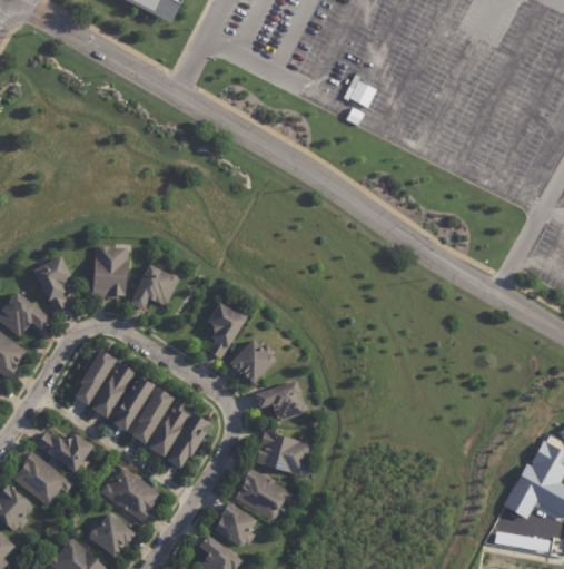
[(188,0),(186,5),(176,0),(165,0),(159,12),(134,0),(188,0)]
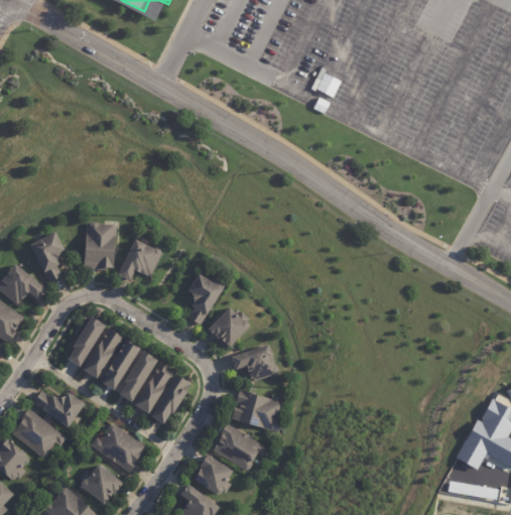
[(105,269),(84,268),(86,223),(90,224),(90,223),(91,223),(93,222),(98,222),(100,224),(116,225),(114,268),(107,267),(107,270),(105,269)]
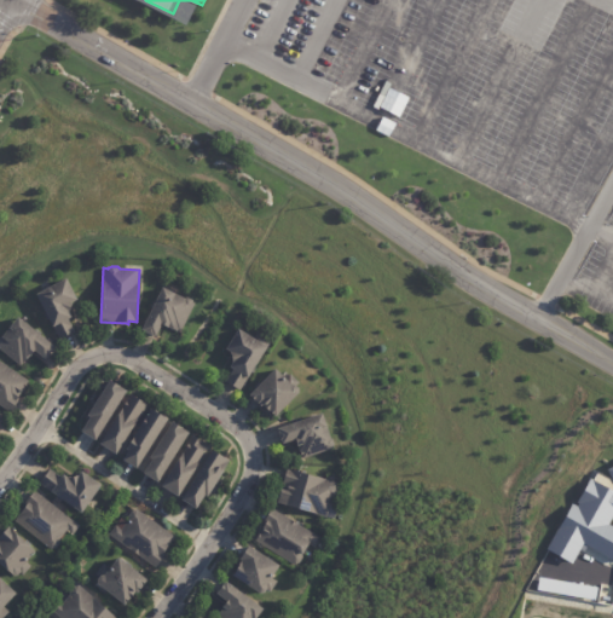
[(71,306),(70,311),(69,311),(69,312),(71,317),(68,318),(75,333),(62,339),(62,340),(59,341),(36,294),(67,278),(76,299),(73,301),(71,306)]
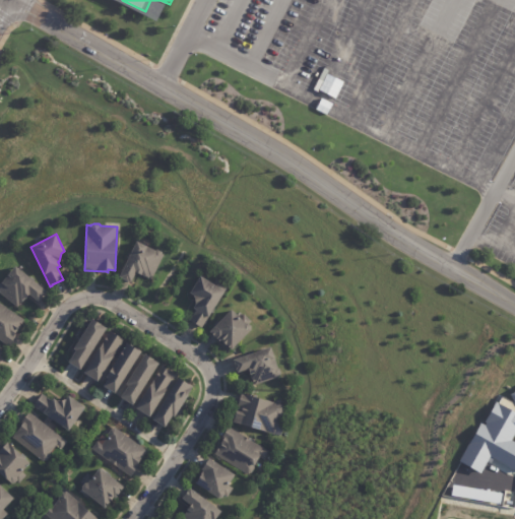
[(137,242),(156,252),(158,251),(162,253),(163,255),(164,256),(152,280),(149,278),(148,279),(146,278),(146,279),(142,278),(143,276),(141,275),(142,274),(136,272),(131,282),(128,281),(122,279),(123,278),(120,276),(136,242),(137,242)]
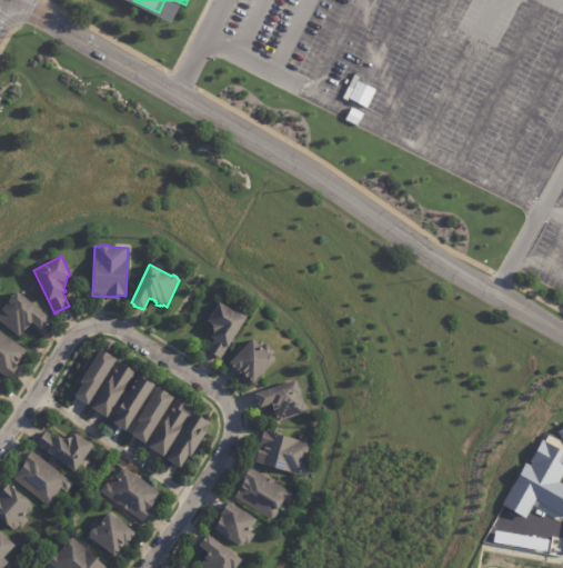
[(49,320),(43,327),(44,327),(41,330),(31,322),(21,335),(18,338),(0,322),(0,311),(1,311),(8,301),(16,291),(50,318),(49,320)]
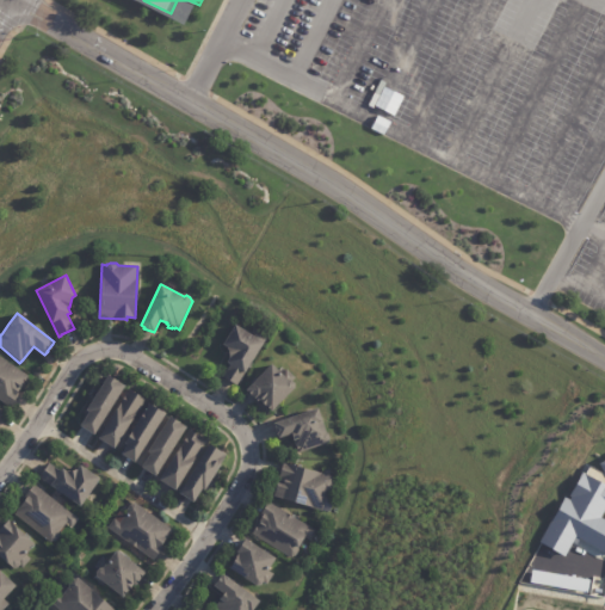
[(251,361),(236,386),(221,376),(229,363),(226,361),(229,356),(227,346),(222,343),(235,324),(251,333),(254,328),(267,337),(253,359),(252,359),(251,361)]
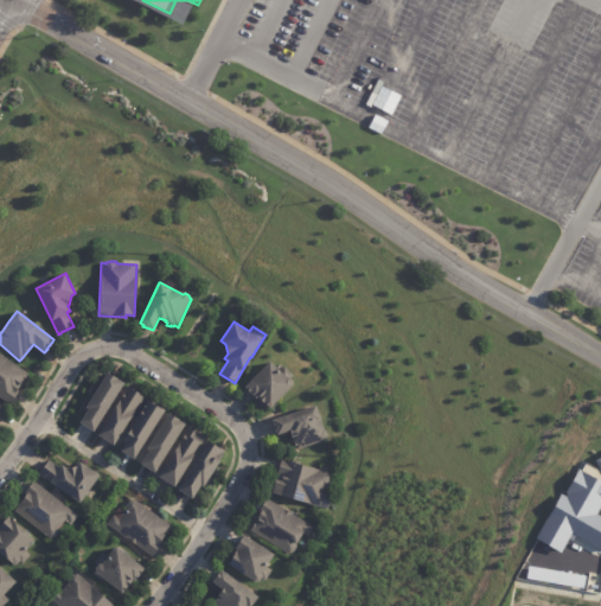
[(19,387),(17,390),(19,391),(11,404),(0,397),(0,353),(29,374),(23,382),(21,381),(19,384),(20,386),(19,387)]
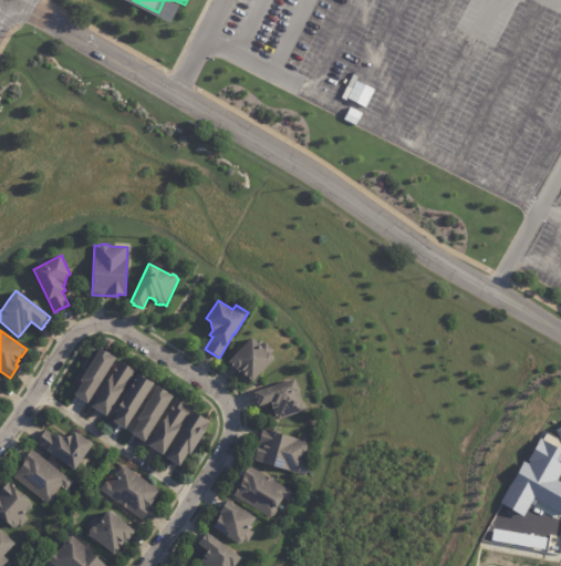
[(265,345),(266,343),(274,351),(272,353),(274,354),(273,359),(252,381),(241,370),(239,371),(229,361),(252,337),(262,347),(265,345)]
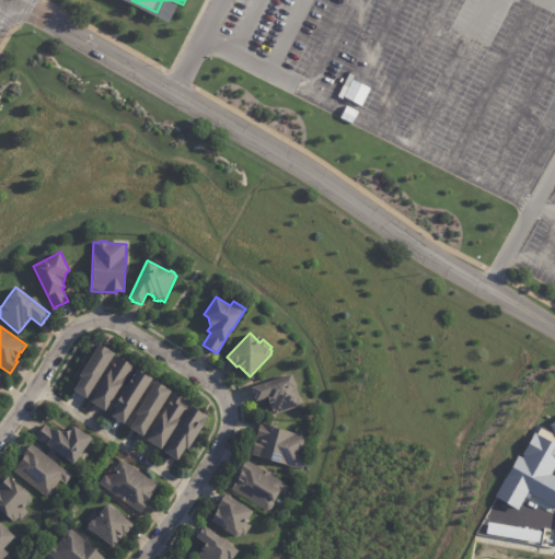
[(110,346),(122,353),(93,398),(80,391),(88,377),(85,376),(106,344),(110,346)]
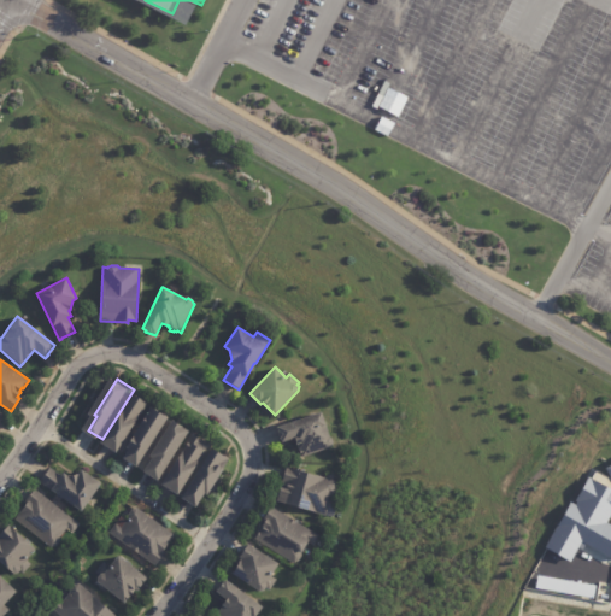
[(139,394),(154,405),(122,453),(106,443),(124,414),(137,394),(139,394)]
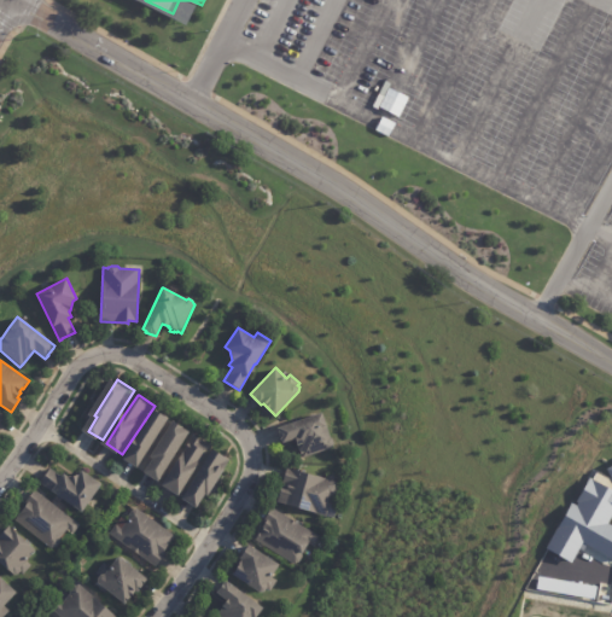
[(169,415),(175,419),(143,469),(129,460),(135,450),(133,448),(158,408),(169,415)]
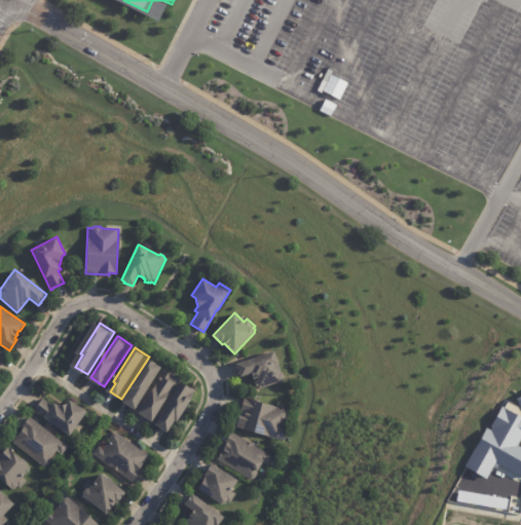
[(252,376),(253,375),(252,372),(240,375),(239,372),(238,372),(235,363),(274,349),(281,372),(283,371),(285,378),(283,379),(284,380),(257,389),(256,386),(255,384),(254,383),(253,382),(253,381),(254,380),(253,379),(254,378),(253,377),(253,378),(252,376)]
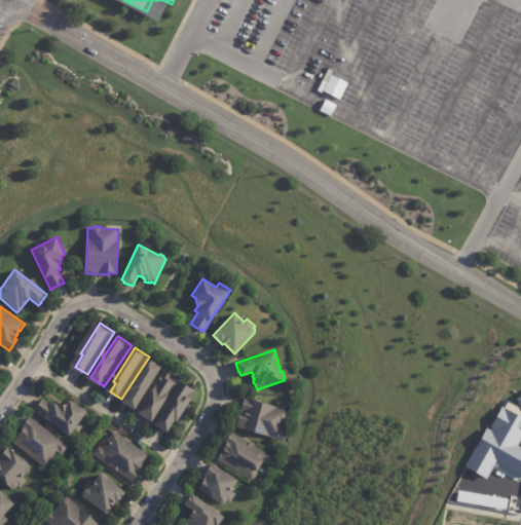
[(155,361),(166,368),(140,410),(127,403),(136,390),(133,389),(152,359),(155,361)]
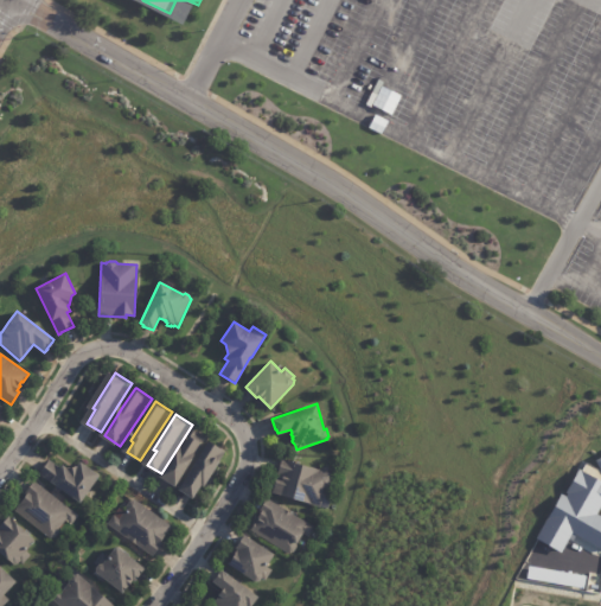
[(199,432),(212,440),(181,488),(165,477),(196,429),(199,432)]
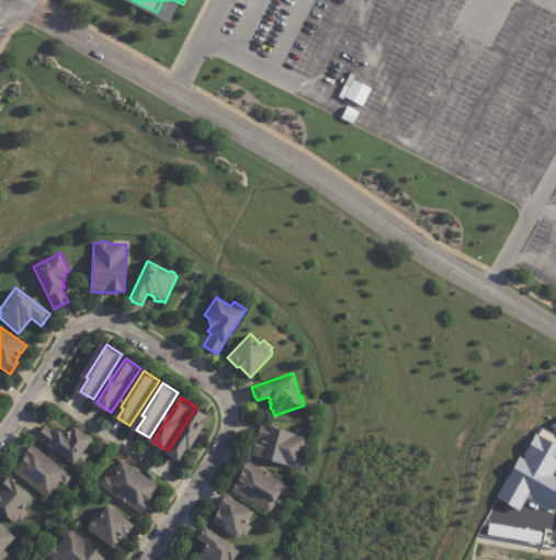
[(208,414),(215,419),(194,450),(192,449),(184,461),(171,454),(199,409),(208,414)]
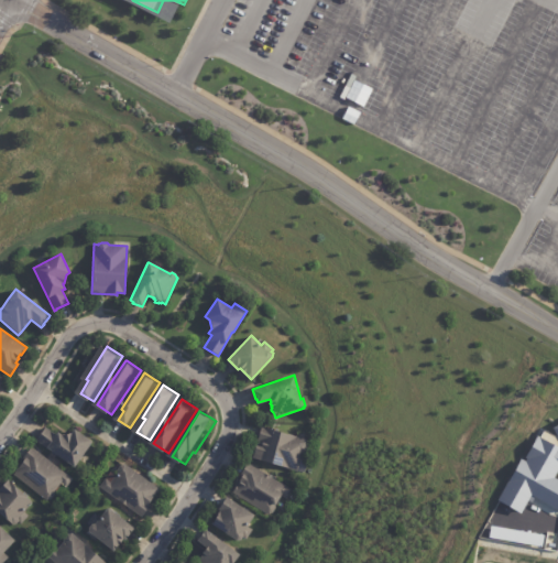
[(65,434),(70,434),(74,430),(91,442),(74,467),(48,448),(47,450),(35,441),(45,428),(55,435),(57,432),(62,435),(65,434)]
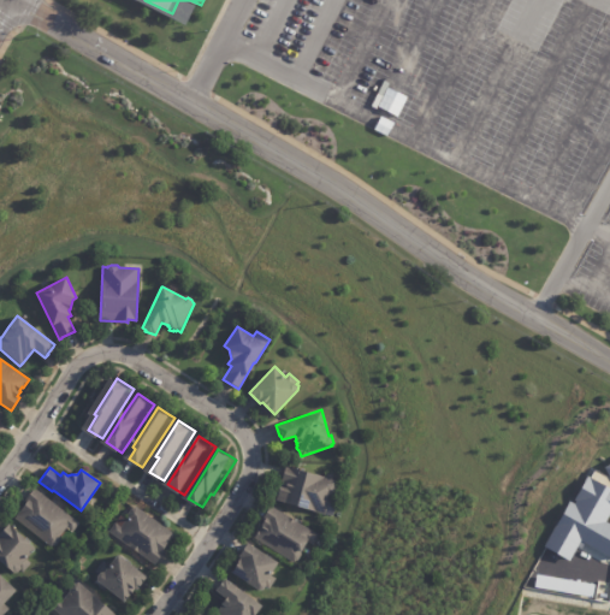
[(325,477),(337,480),(336,485),(337,486),(335,494),(332,495),(327,515),(314,512),(315,510),(277,501),(282,486),(283,486),(284,483),(283,482),(286,467),(325,477)]
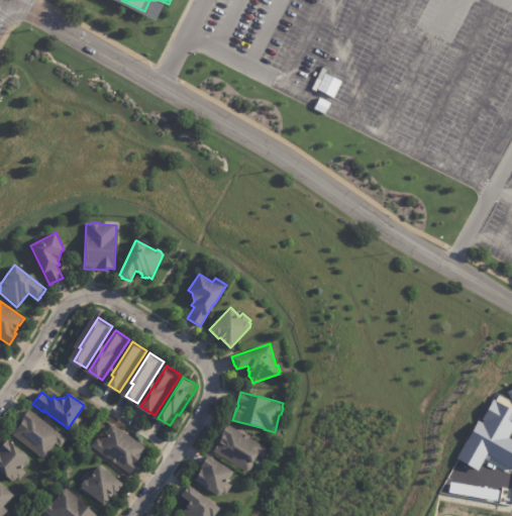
[(510,393),(511,392),(511,466),(491,453),(481,472),(459,459),(482,421),(485,423),(487,420),(485,420),(497,400),(499,401),(503,395),(511,400),(511,395),(510,393)]
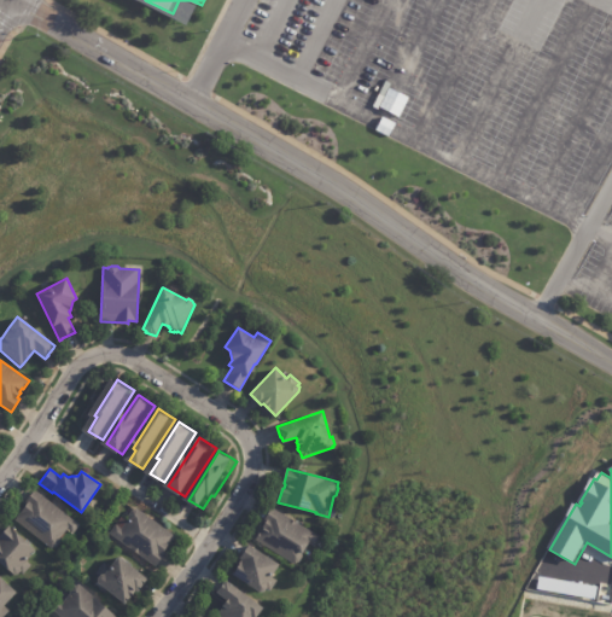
[(39,502),(75,530),(68,539),(63,535),(54,546),(54,548),(51,553),(48,553),(47,554),(10,527),(12,524),(11,523),(24,507),(22,506),(30,496),(39,502)]
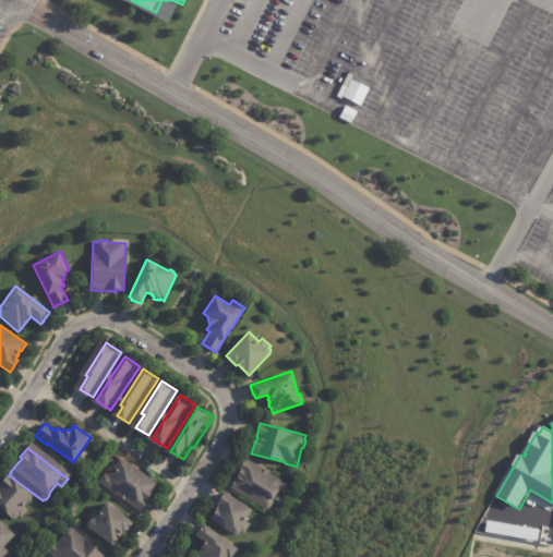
[(238,474),(241,470),(239,468),(244,458),(289,485),(284,494),(278,491),(272,500),(273,503),(269,508),(267,508),(266,510),(230,487),(238,474)]
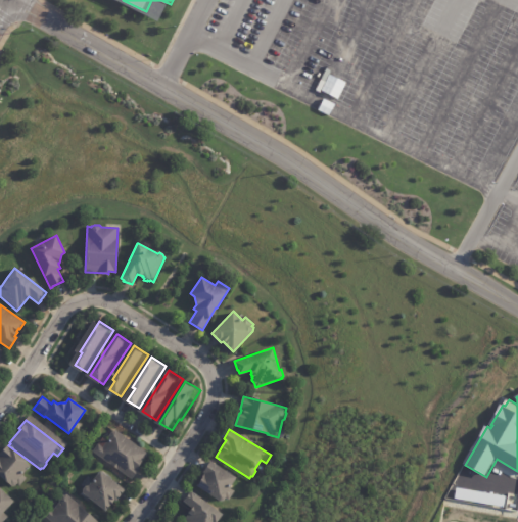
[(144,466),(142,468),(144,469),(137,479),(97,452),(106,437),(111,441),(114,438),(113,436),(116,431),(120,431),(120,430),(153,453),(144,466)]
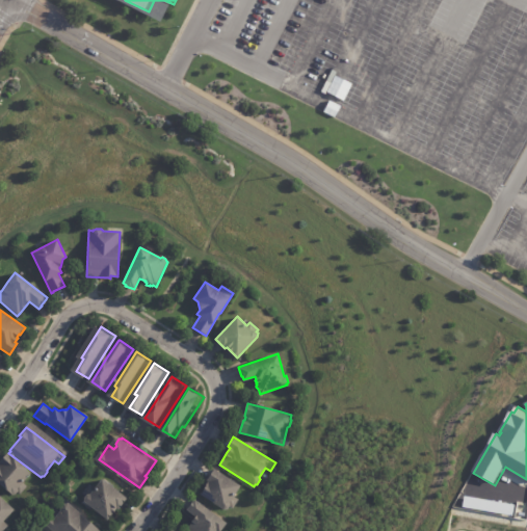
[(0,484),(0,459),(6,452),(25,468),(24,468),(29,473),(22,482),(26,486),(19,496),(16,493),(14,495),(11,495),(0,484)]
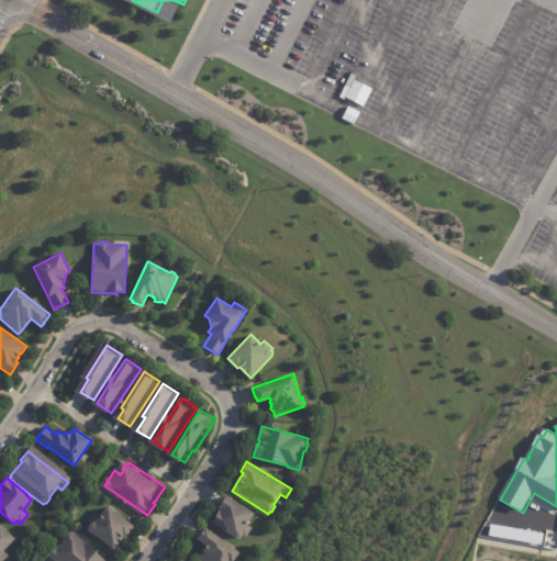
[(215,515),(219,509),(216,508),(224,496),(253,514),(245,526),(251,530),(244,539),(241,537),(238,539),(234,539),(210,524),(215,515)]
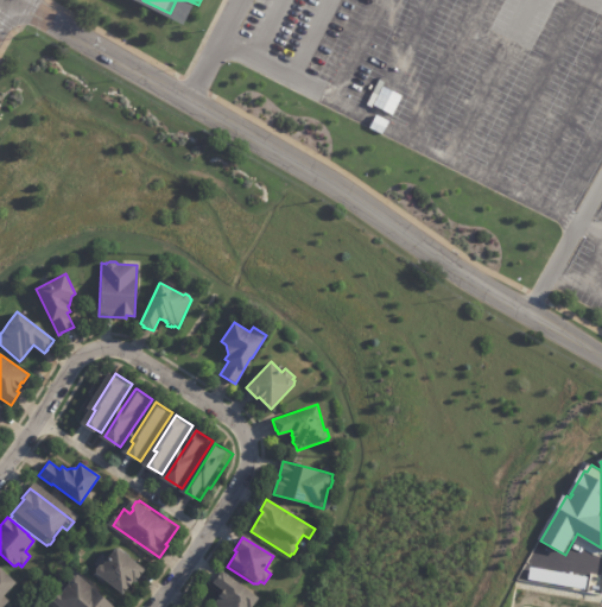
[(149,571),(140,582),(139,581),(128,594),(101,574),(101,570),(105,566),(108,566),(121,548),(150,569),(149,571)]
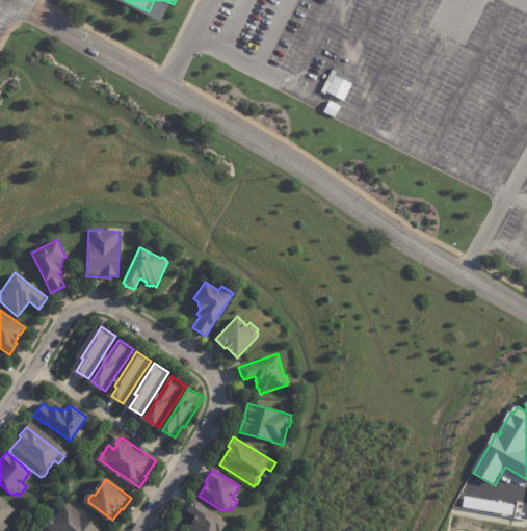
[(0,530),(0,497),(14,510),(2,522),(8,527),(4,530),(0,530)]
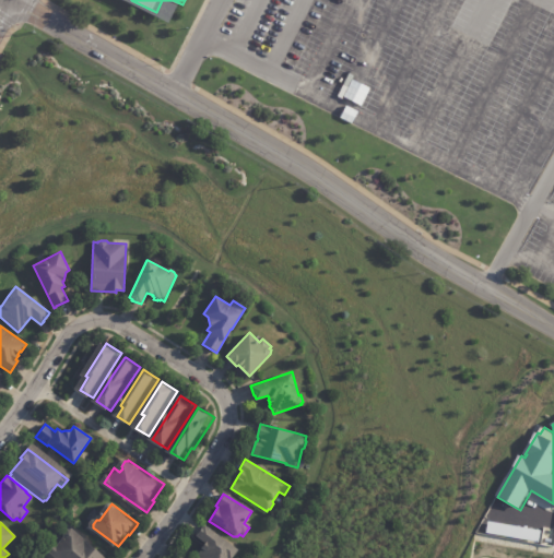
[(202,546),(205,542),(196,535),(203,524),(238,549),(232,557),(196,557),(197,556),(202,548),(201,547),(202,546)]
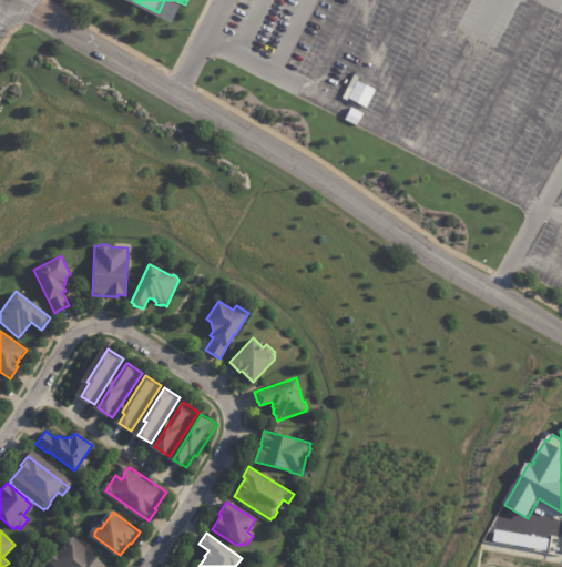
[(55,566),(46,558),(52,550),(58,555),(64,546),(64,544),(68,538),(72,538),(72,537),(85,548),(106,566),(55,566)]
